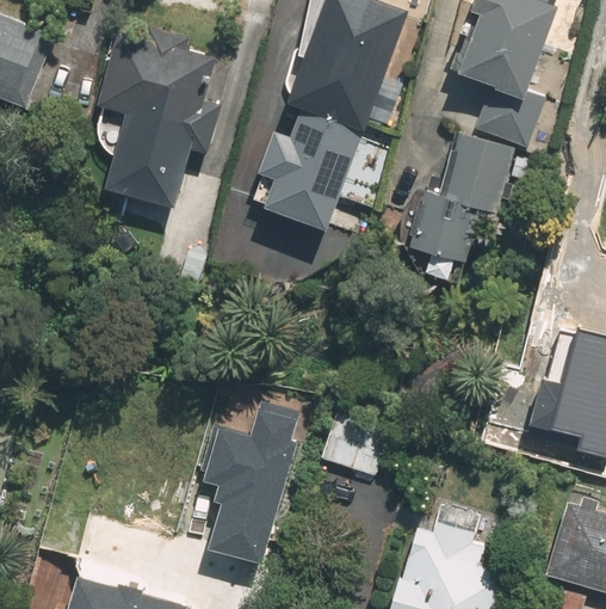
[(382,77),(404,13),(366,0),(325,0),(290,98),(301,102),(290,133),(274,127),(249,197),(267,204),(328,226),(339,196),(372,208),(382,182),(351,170),(369,121),(384,127),(400,84),(382,77)]
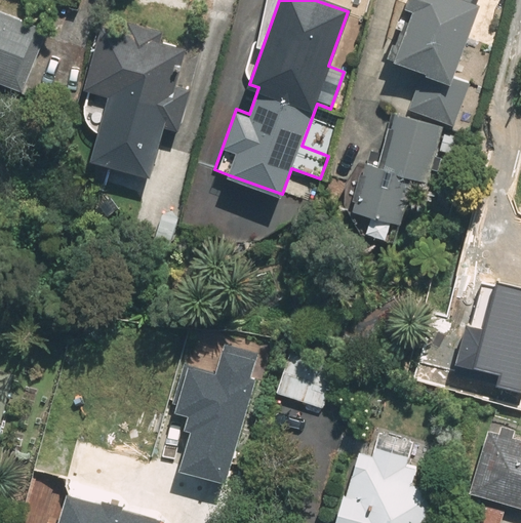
[(479,2),(473,0),(406,0),(404,6),(410,9),(393,59),(421,69),(406,109),(453,125),(468,83),(452,78),(479,2)]
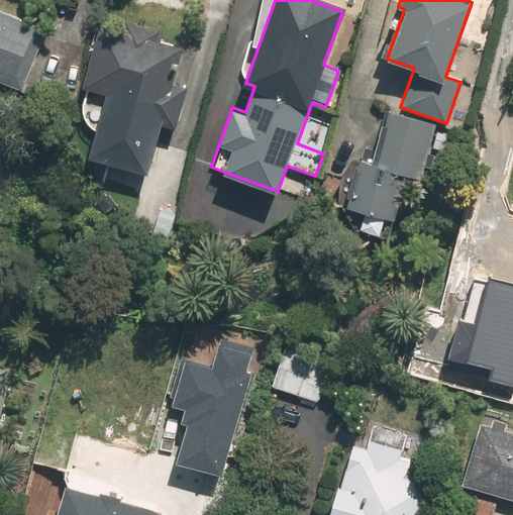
[(54,30),(0,10),(0,83),(31,95),(54,30)]
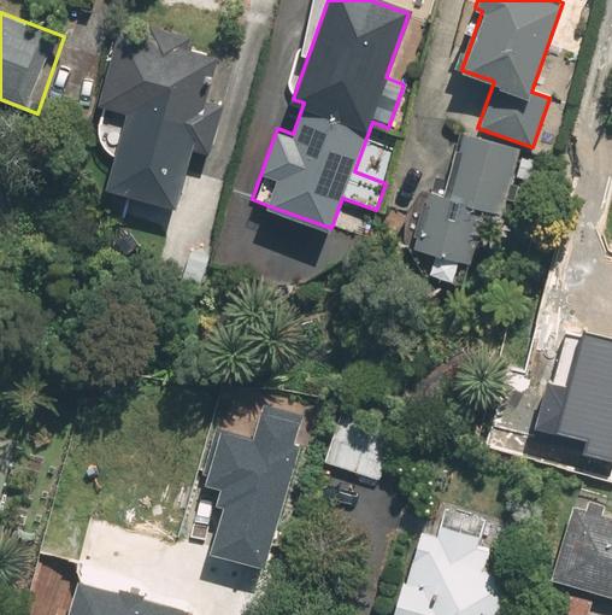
[(218,57),(117,31),(92,130),(134,141),(125,173),(186,188),(218,57)]
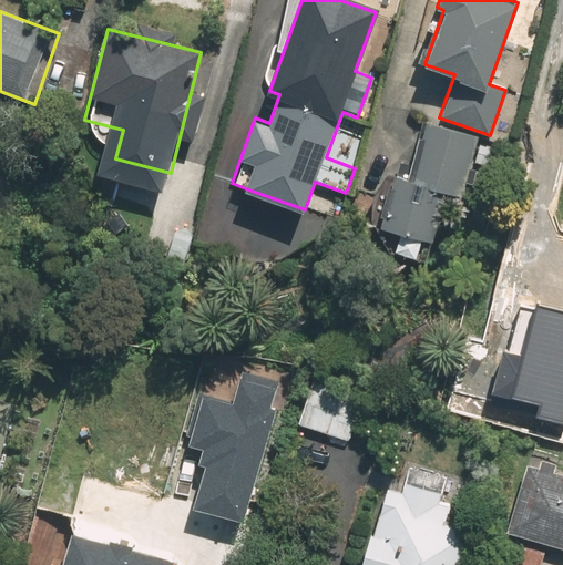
[(478,136),(421,123),(409,177),(390,173),(378,224),(436,237),(447,191),(463,195),(478,136)]
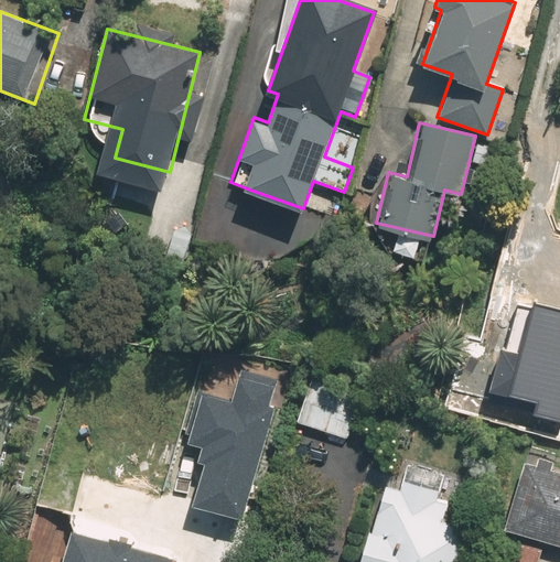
[(494,168),(498,150),(478,146),(474,163),(494,168)]
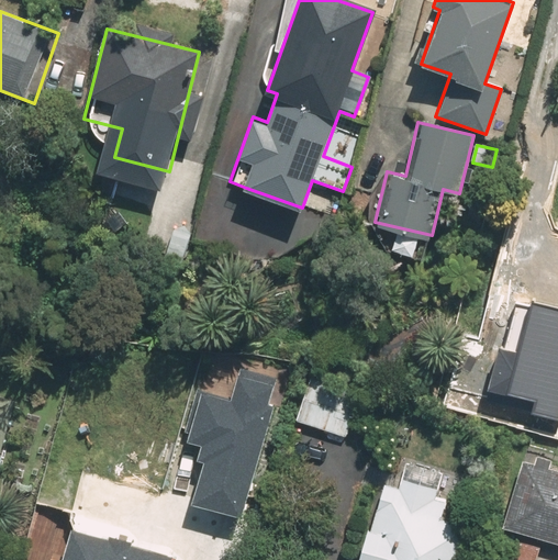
[(294,421),(342,436),(356,393),(309,378),(294,421)]
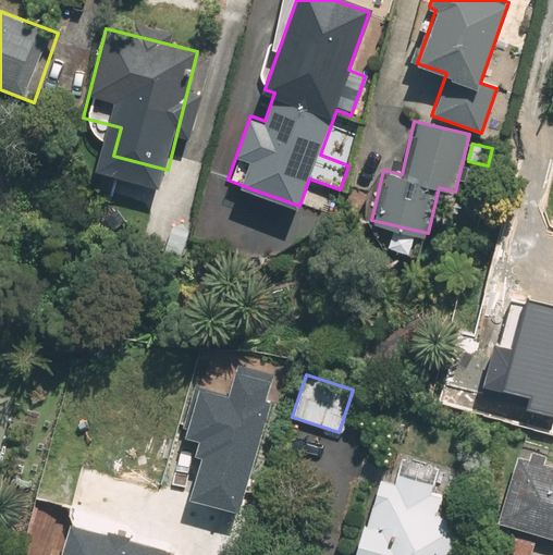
[(0,473),(24,389),(0,382),(0,473)]
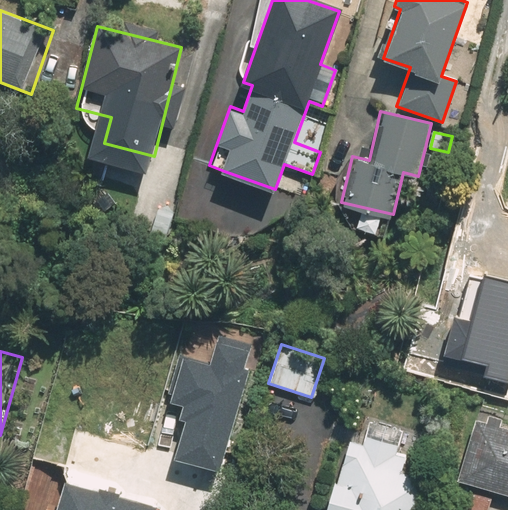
[(486,421),(474,418),(457,480),(507,493),(507,429),(498,426),(501,418),(488,414),(486,421)]
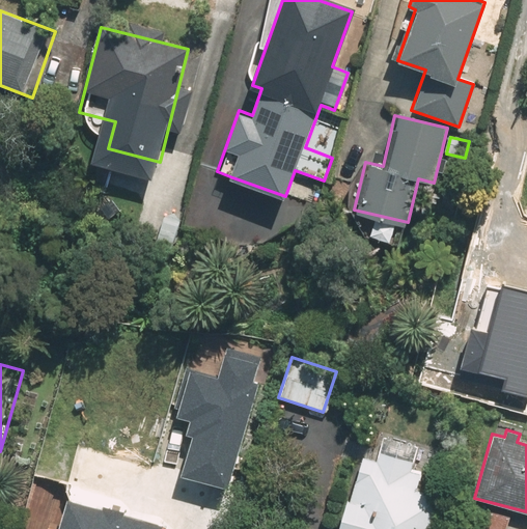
[(417,445),(382,435),(375,460),(360,455),(339,528),(431,528),(441,497),(415,490),(419,475),(410,473),(417,445)]
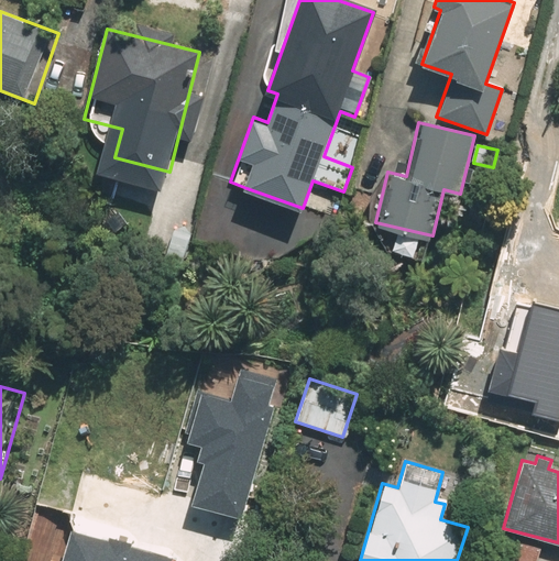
[(533,560),(537,548),(499,538),(492,560),(533,560)]
